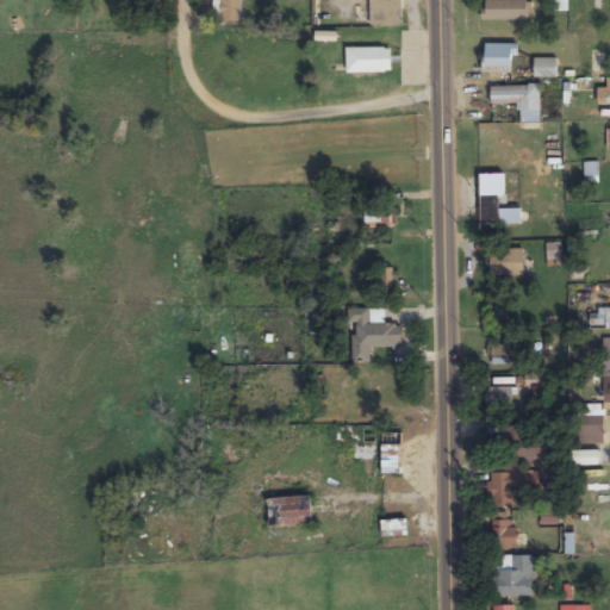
[(242,23),(241,0),(221,0),(221,23),(242,23)]
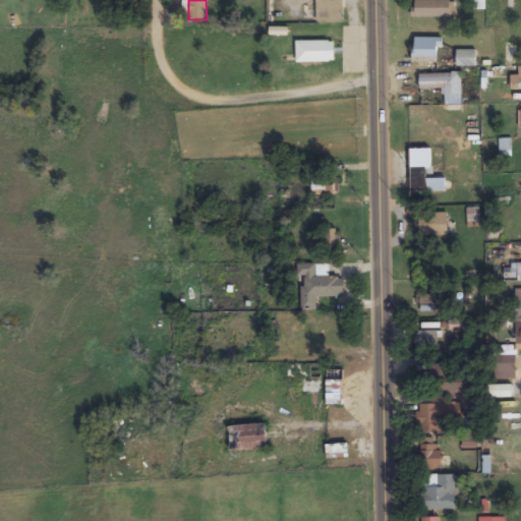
[(342,22),(342,0),(315,0),(316,22),(342,22)]
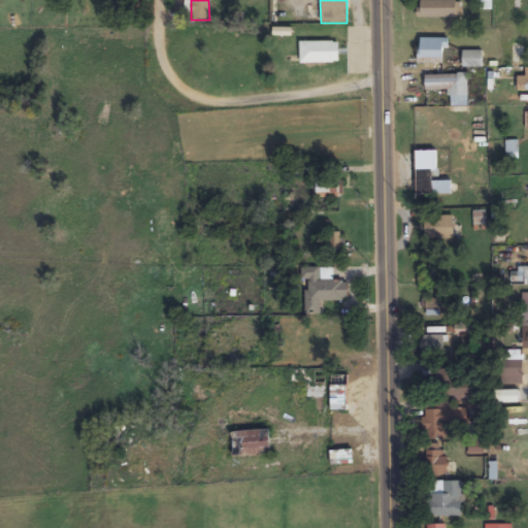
[(417,0),(417,18),(462,18),(461,0),(417,0)]
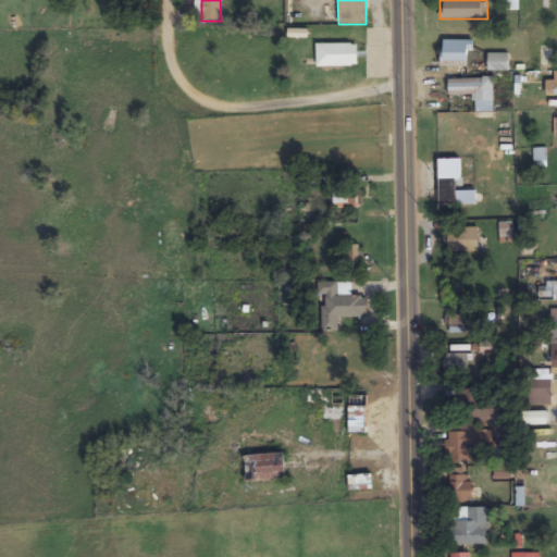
[(470,66),(470,40),(442,40),(442,66),(470,66)]
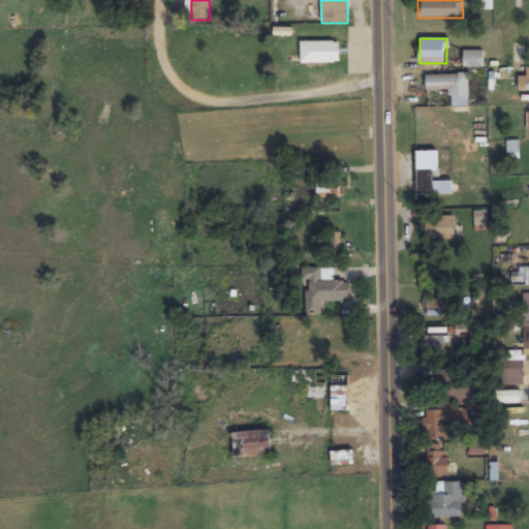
[(339,41),(301,41),(301,63),(339,63),(339,41)]
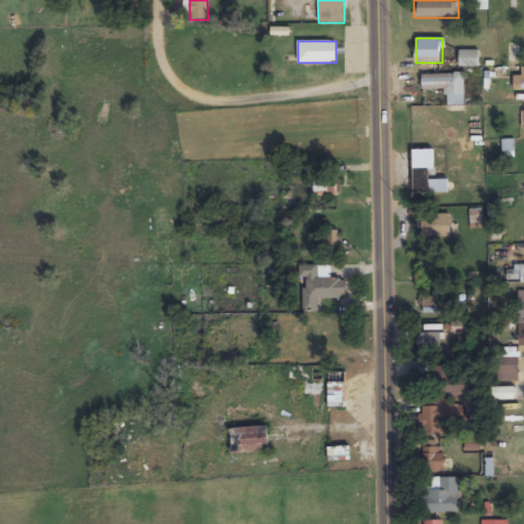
[(479,50),(459,50),(459,67),(479,67),(479,50)]
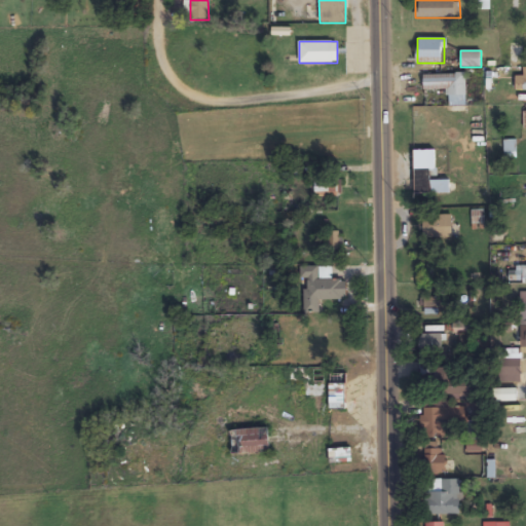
[(466,74),(423,74),(423,91),(448,91),(448,107),(466,107),(466,74)]
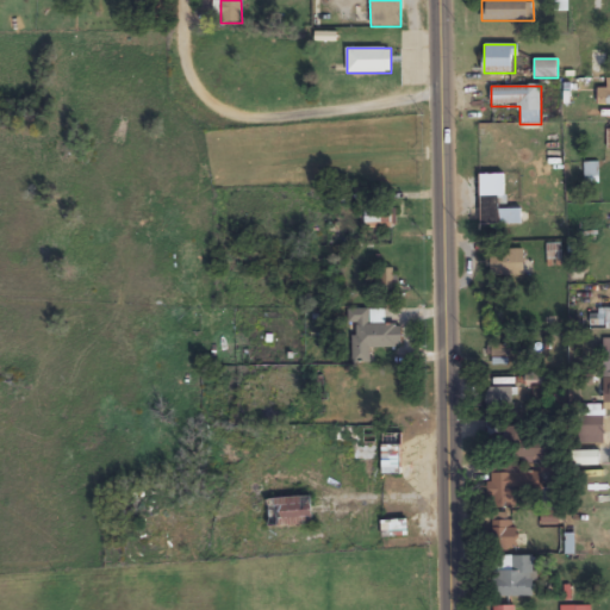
[(505,174),(480,174),(480,224),(521,224),(521,207),(505,207),(505,174)]
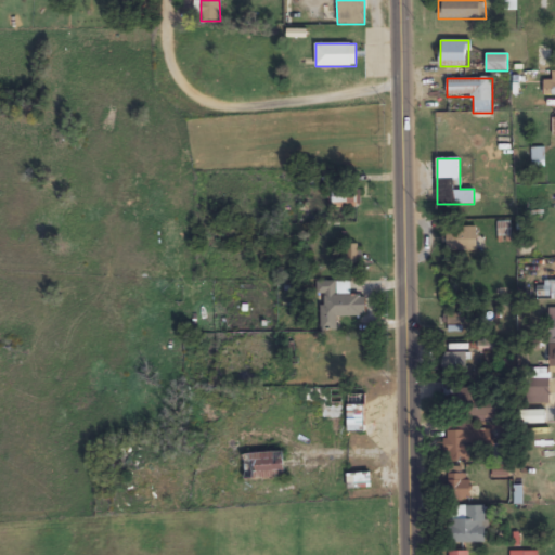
[(358,206),(358,186),(332,186),(332,206),(358,206)]
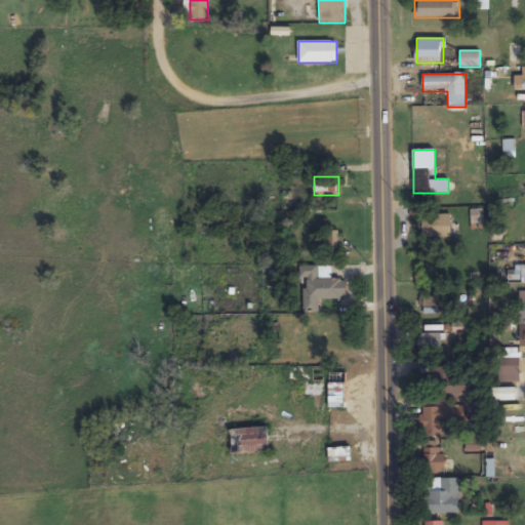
[(471,210),(472,228),(484,227),(482,209),(471,210)]
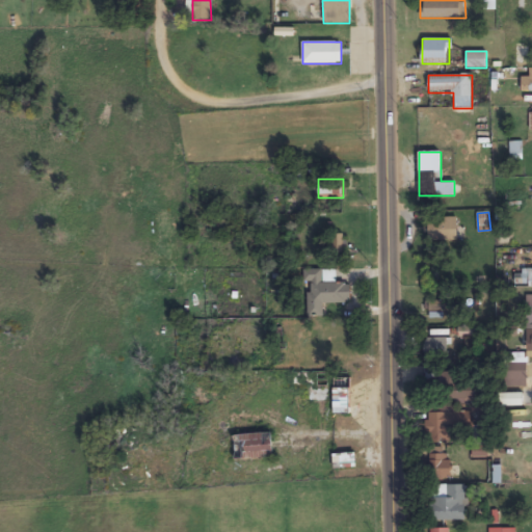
[(456,240),(456,218),(428,218),(428,240),(456,240)]
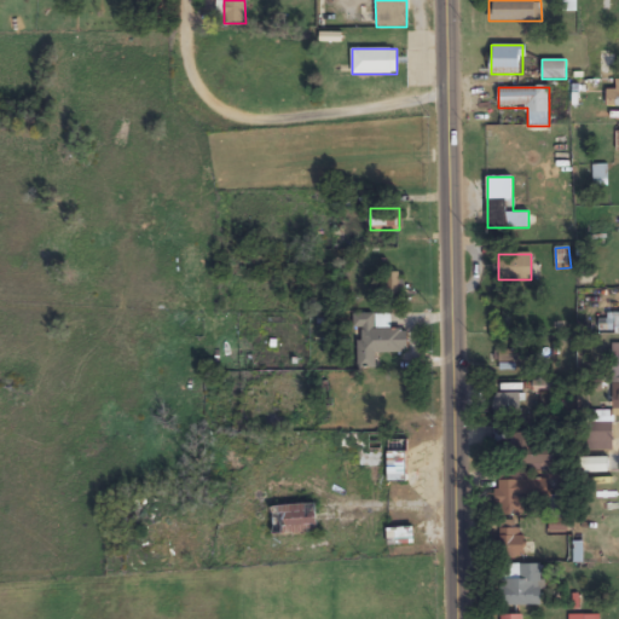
[(357,368),(377,368),(377,353),(408,353),(408,329),(389,329),(389,314),(357,314),(357,368)]
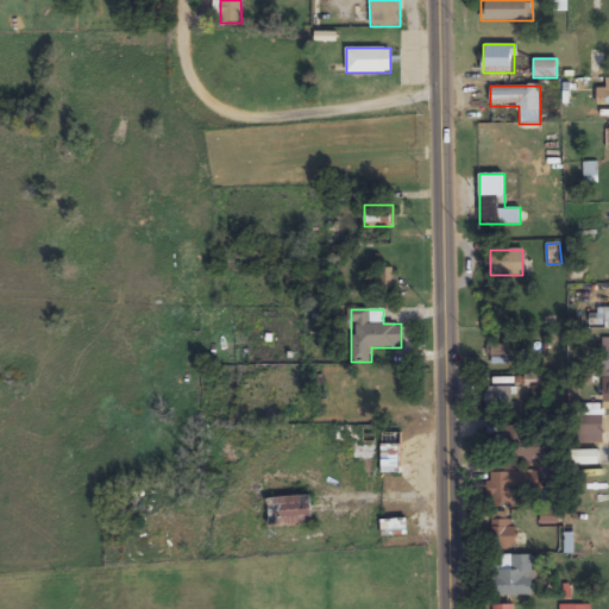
[(608,326),(608,309),(590,311),(590,326),(608,326)]
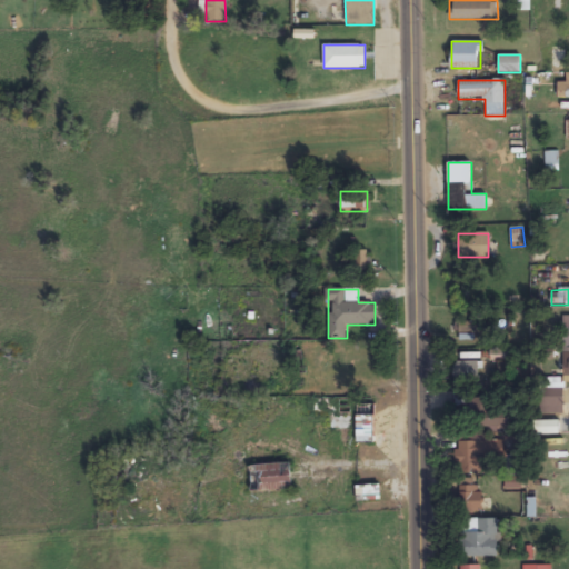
[(452,383),(477,383),(477,362),(452,362),(452,383)]
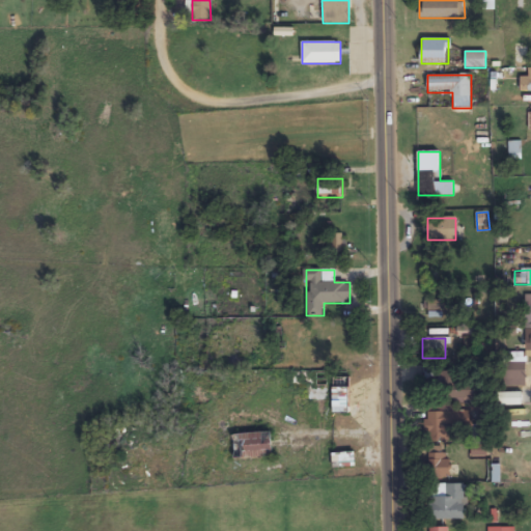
[(504,362),(504,387),(525,387),(525,362),(504,362)]
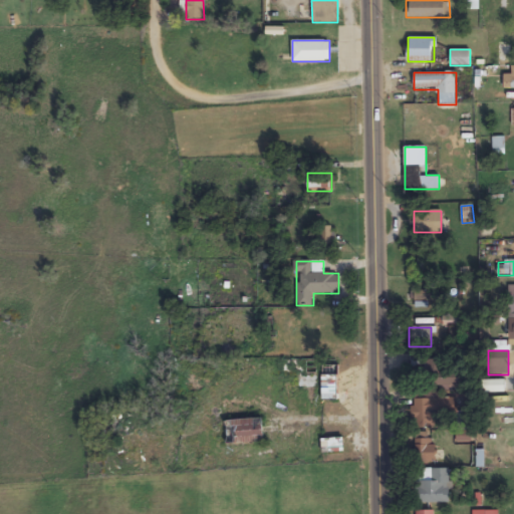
[(411,373),(425,373),(425,371),(433,371),(433,361),(425,361),(425,355),(411,354),(411,373)]
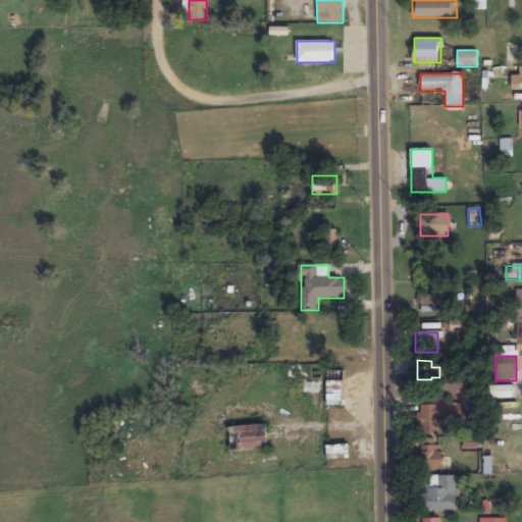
[(322,394),(323,368),(283,366),(283,379),(304,380),(303,393),(322,394)]
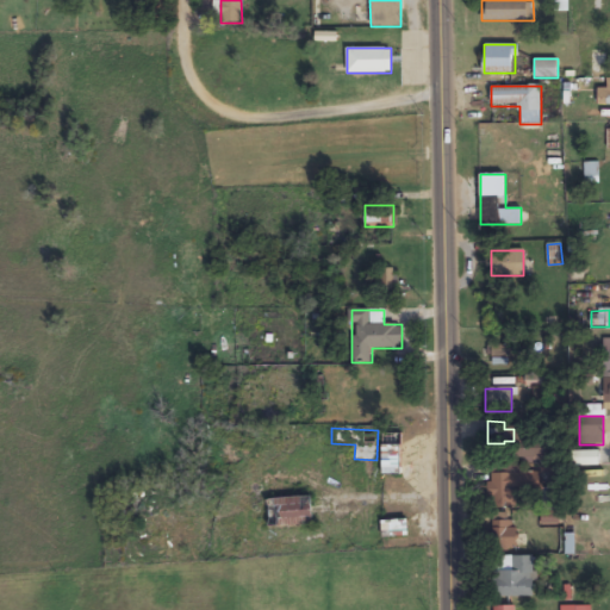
[(381,475),(400,475),(400,446),(381,446),(381,475)]
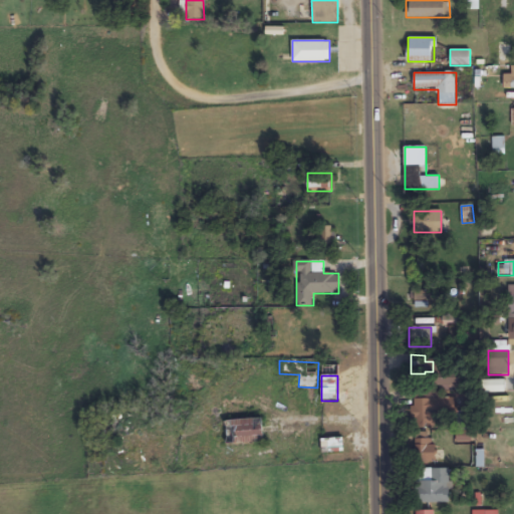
[(412,429),(434,428),(434,416),(456,415),(456,398),(440,399),(440,394),(411,395),(412,429)]
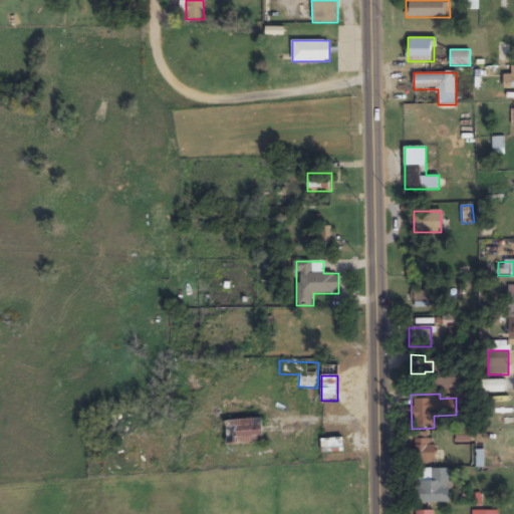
[(262,418),(225,420),(227,444),(263,442),(262,418)]
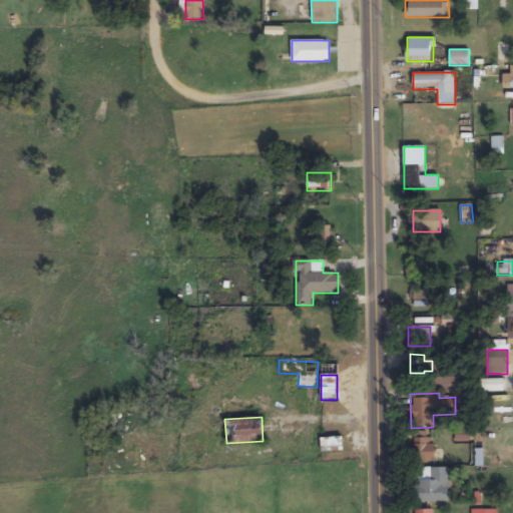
[(449,502),(449,468),(433,468),(433,437),(414,437),(414,467),(414,502),(449,502)]
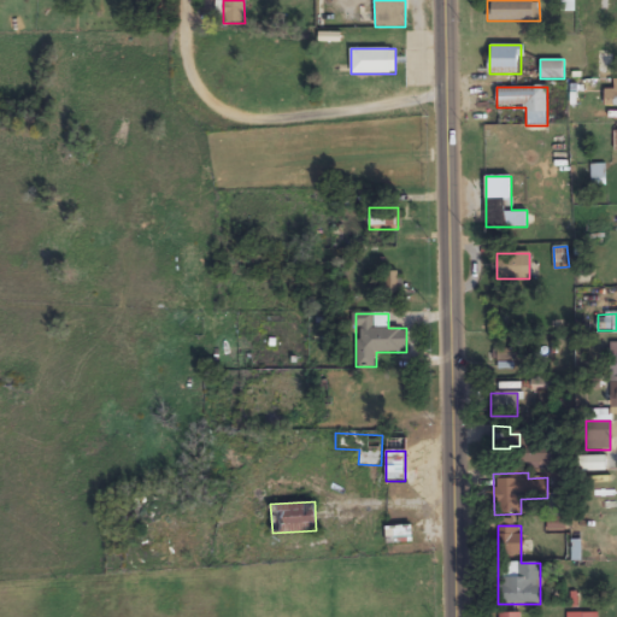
[(387,528),(387,542),(411,542),(411,527),(387,528)]
